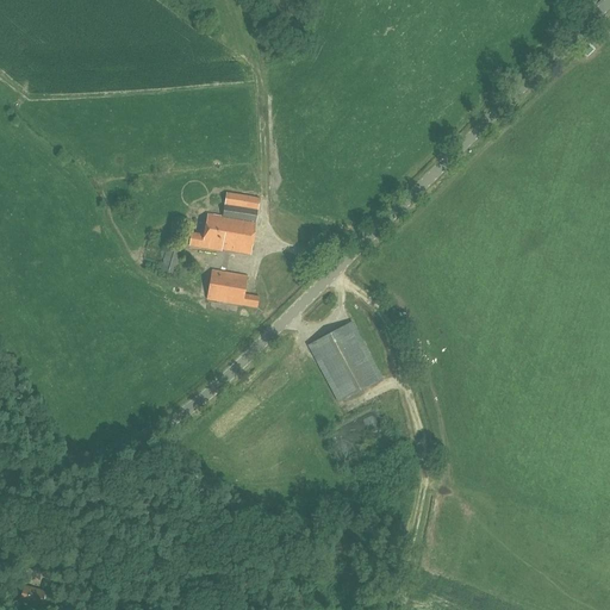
[(226,193),(223,217),(256,223),(261,199),(226,193)]
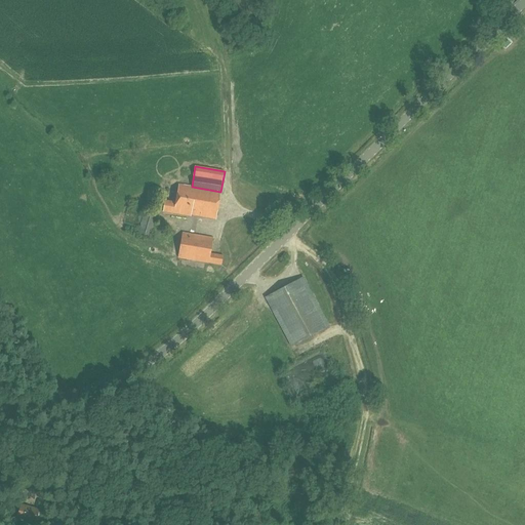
[(165,201),(164,212),(192,216),(193,215),(216,219),(220,192),(178,185),(176,202),(165,201)]
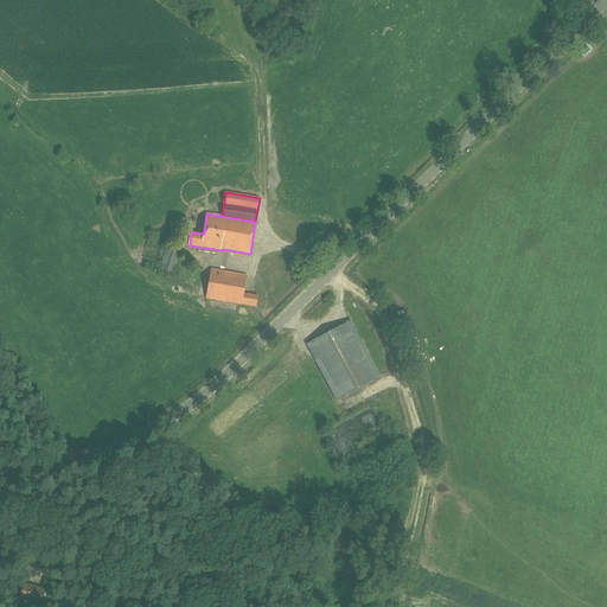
[(181,249),(167,244),(166,248),(163,247),(159,256),(161,256),(160,259),(163,260),(160,269),(174,273),(181,249)]
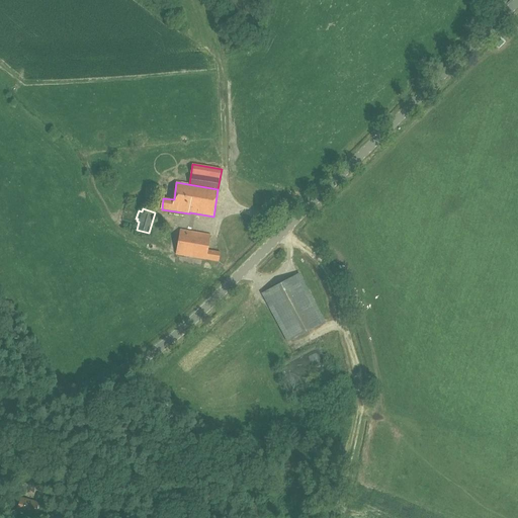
[(210,235),(181,230),(177,254),(206,259),(208,250),(210,235)]
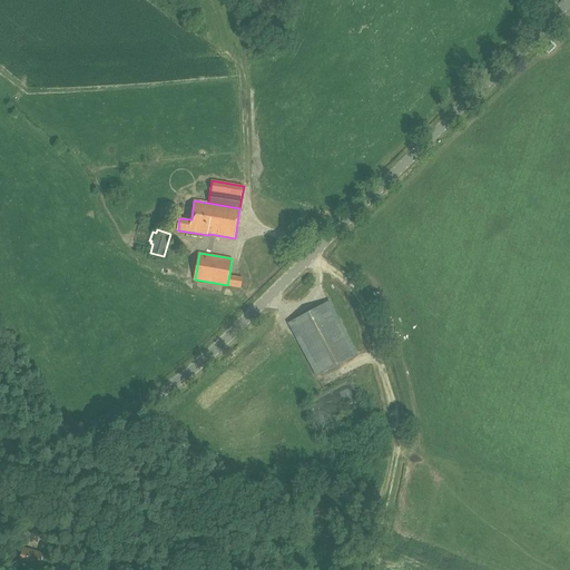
[(243,277),(229,275),(227,285),(241,287),(243,277)]
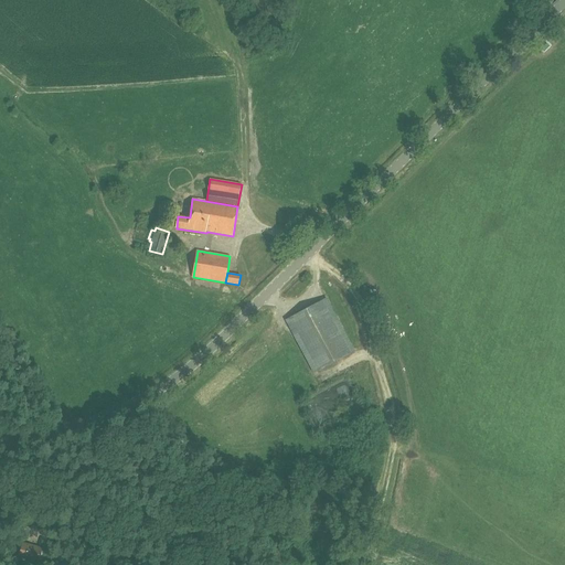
[(354,351),(326,298),(286,321),(313,372),(354,351)]
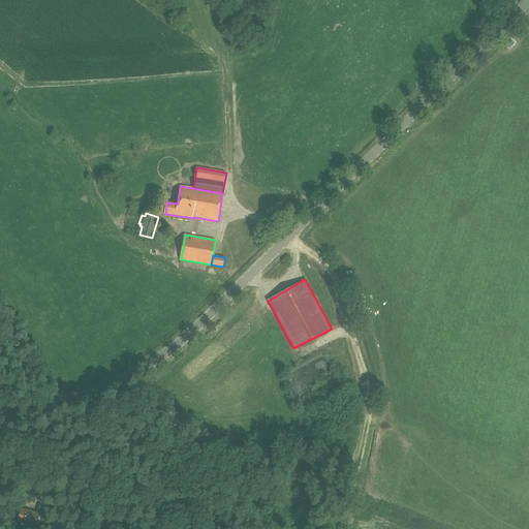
[(35,528),(37,525),(40,514),(22,508),(18,522),(17,524),(27,527),(33,528),(35,528)]
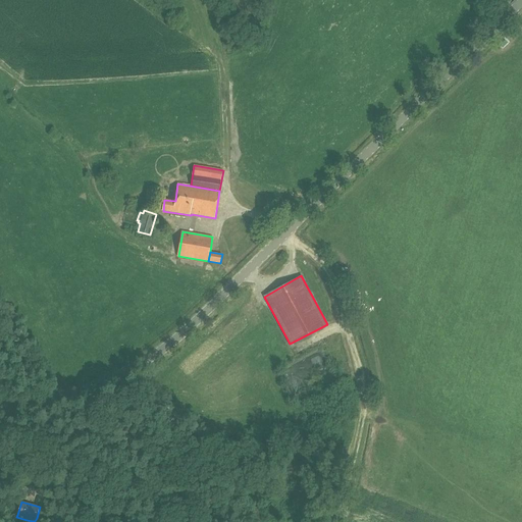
All buildings are outlined.
